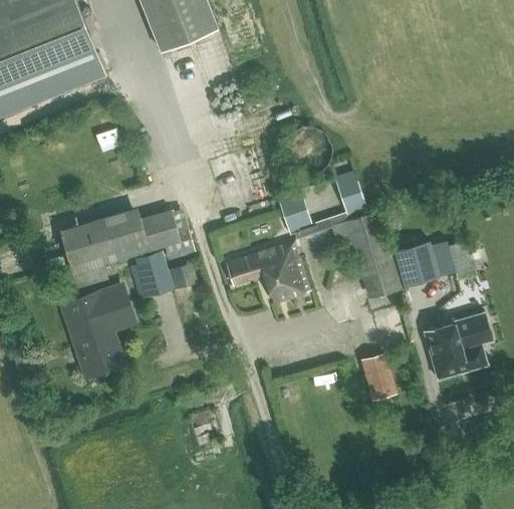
[(0,0),(0,120),(105,79),(73,0),(0,0)]
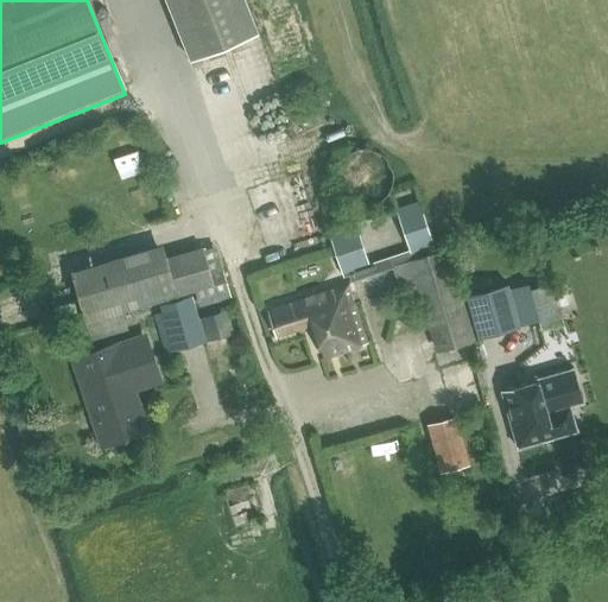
[(241,0),(164,0),(190,65),(257,39),(241,0)]
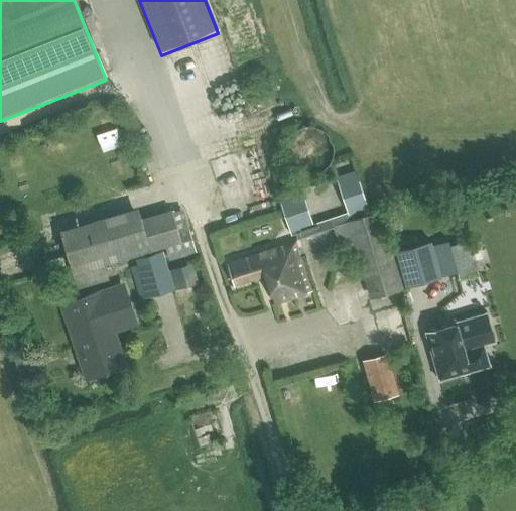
[(328,140),(321,135),(313,132),(305,132),(298,134),(292,138),(288,144),(286,151),(286,158),(288,165),(292,171),(298,175),(305,177),(312,177),(320,175),(327,170),(331,163),(333,155),(332,147),(328,140)]
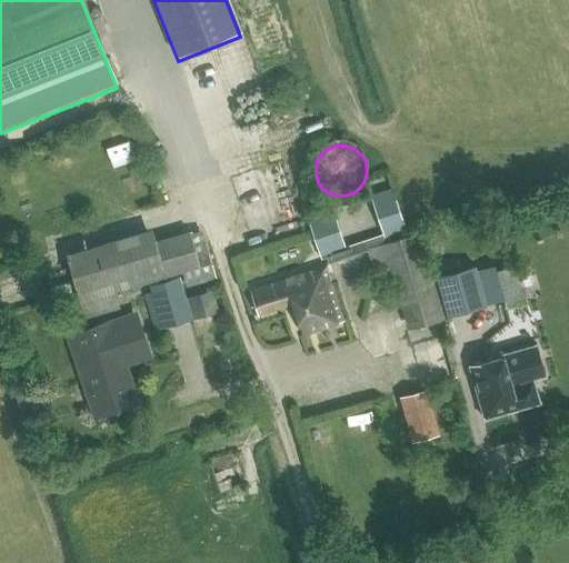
[(116,294),(211,264),(200,231),(152,243),(148,229),(63,254),(82,320),(119,311),(116,294)]
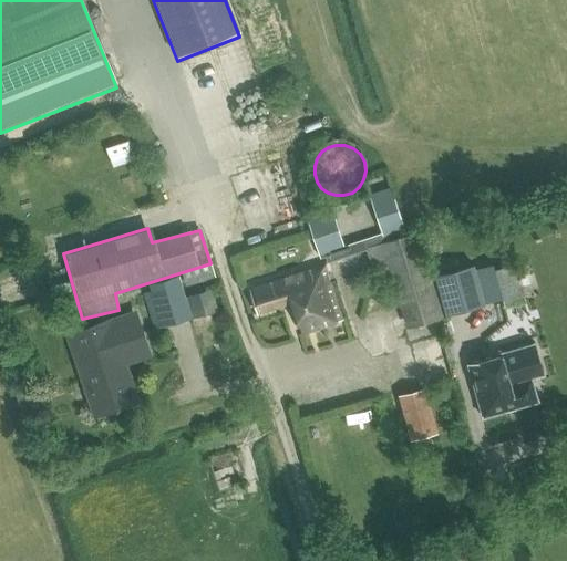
[(393,334),(430,323),(403,238),(367,250),(393,334)]
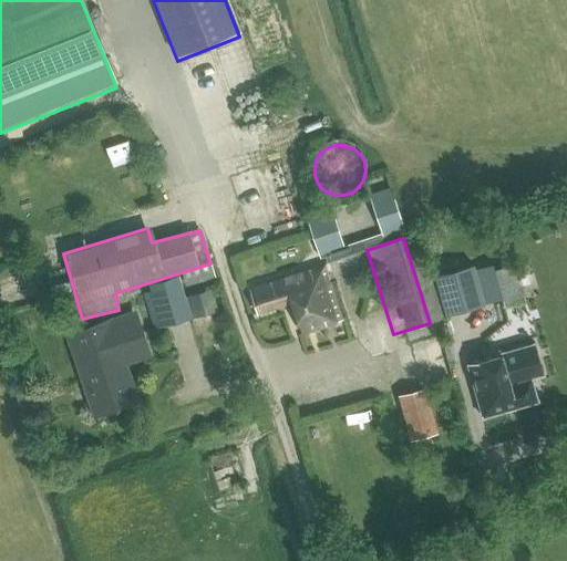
[(474,273),(473,269),(433,280),(444,320),(484,309),(502,303),(504,310),(523,304),(513,270),(494,274),(493,268),(474,273)]
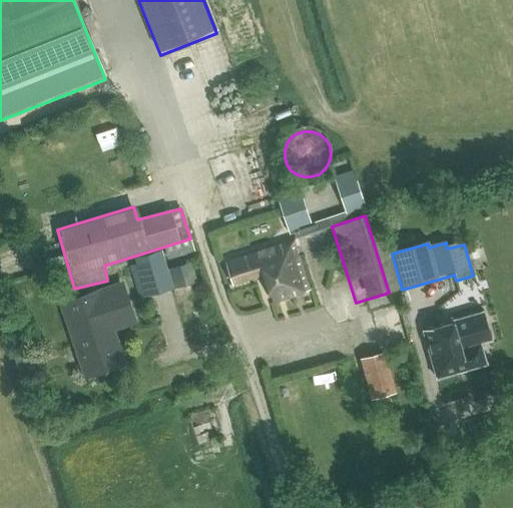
[(225,267),(231,288),(266,277),(274,301),(310,290),(295,243),(225,267)]
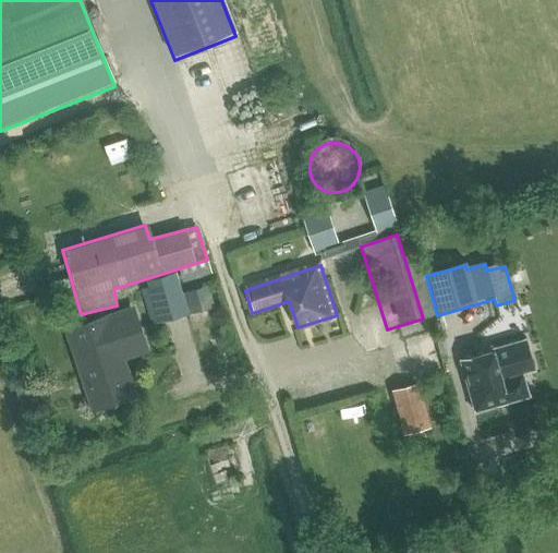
[(174,277),(150,284),(162,325),(186,319),(174,277)]
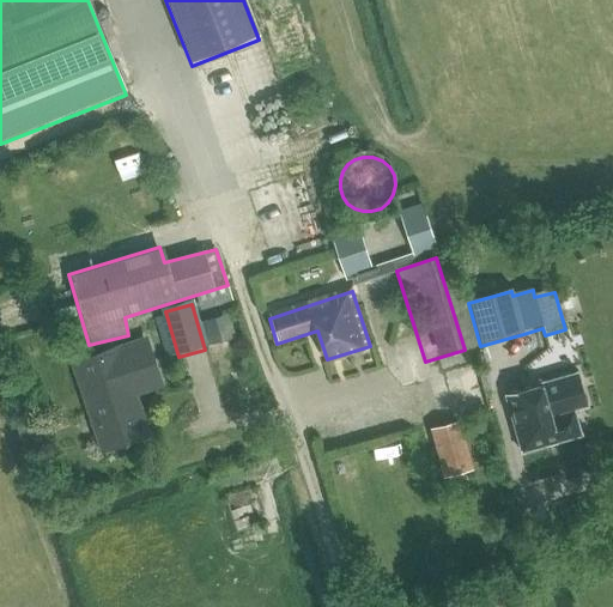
[(78,365),(105,448),(145,435),(133,396),(158,388),(143,344),(78,365)]
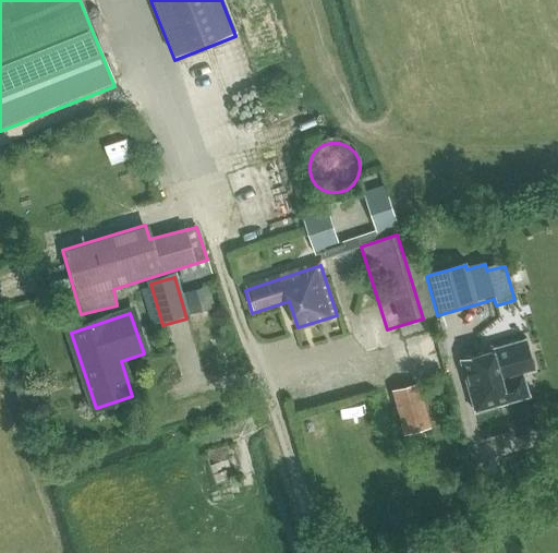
[(460,358),(475,412),(529,397),(522,373),(534,370),(525,338),(490,348),(492,349),(460,358)]
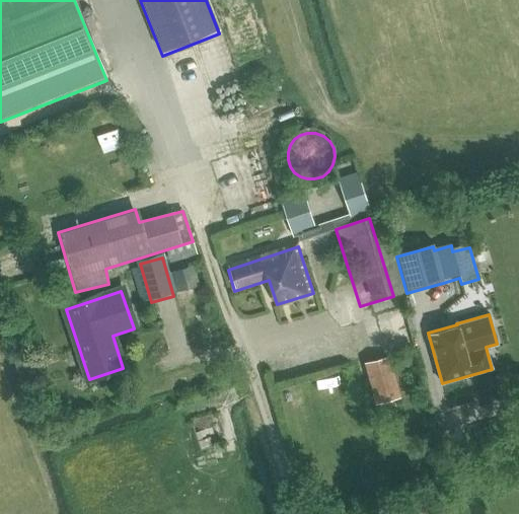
[(396,400),(385,361),(365,366),(376,406),(396,400)]
